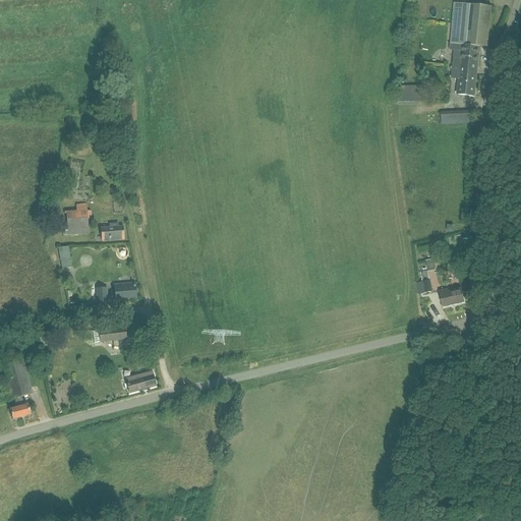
[(454,3),(450,45),(479,47),(487,48),(491,7),(482,6),(471,5),(454,3)]
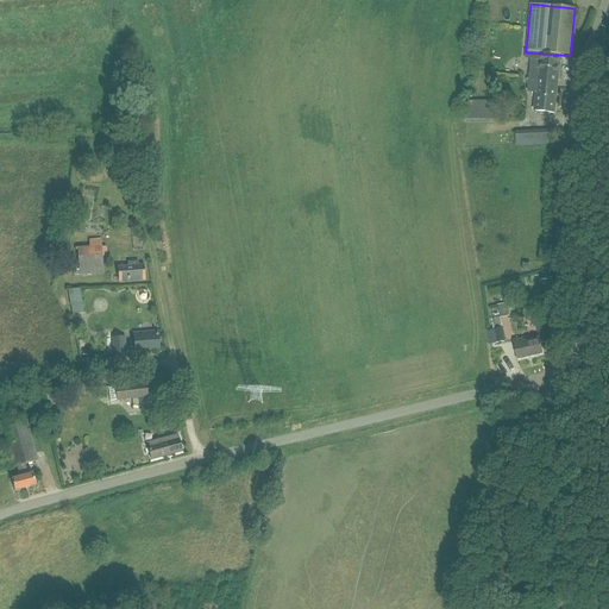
[(526,52),(525,58),(533,60),(533,62),(529,92),(537,93),(537,94),(535,111),(542,112),(554,113),(560,55),(526,52)]
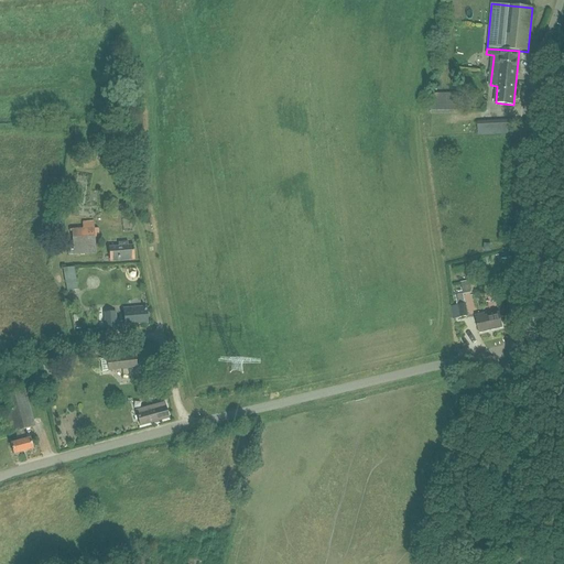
[(477,138),(507,138),(507,129),(477,130),(477,138)]
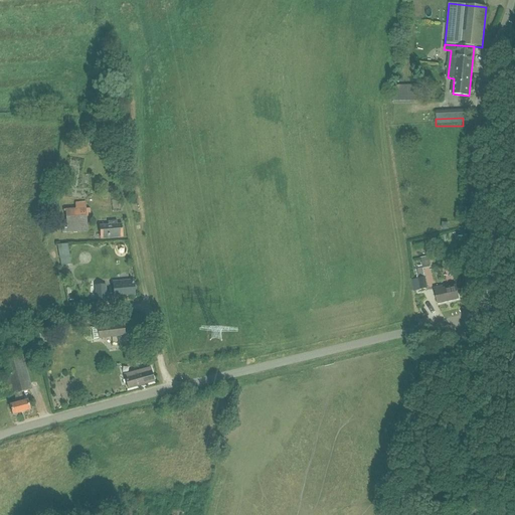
[(108,194),(117,193),(116,185),(107,186),(108,194)]
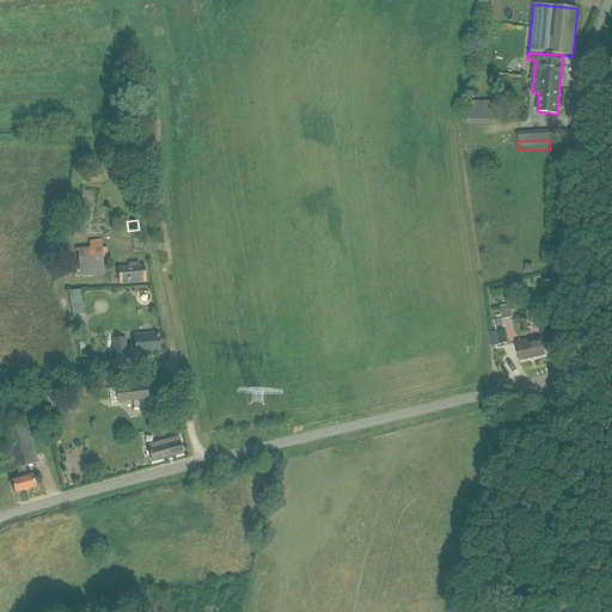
[(79,249),(79,267),(74,267),(74,277),(104,275),(103,258),(108,257),(106,248),(102,248),(102,240),(90,240),(91,248),(79,249)]
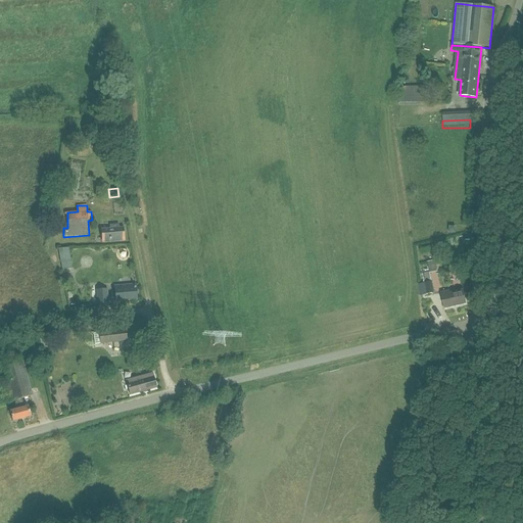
[(101,229),(102,242),(125,241),(124,228),(120,228),(119,225),(109,225),(110,229),(101,229)]
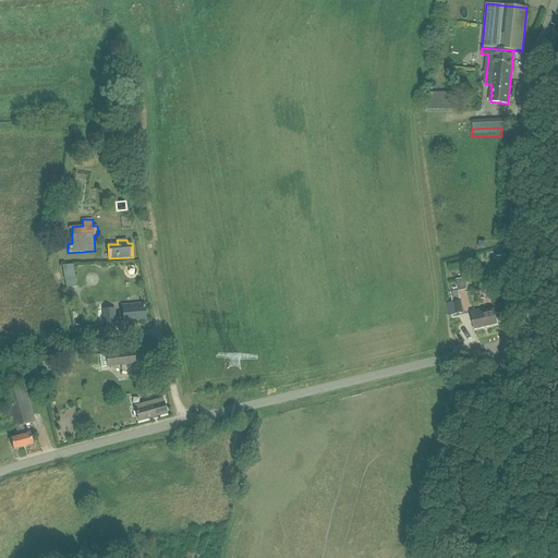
[(65,281),(67,288),(76,287),(73,264),(62,266),(64,281),(65,281)]
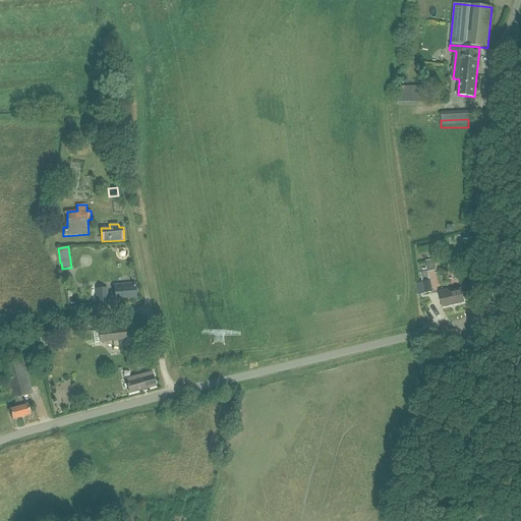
[(435,271),(432,259),(426,261),(428,271),(420,273),(422,282),(416,284),(419,295),(432,292),(428,272),(435,271)]
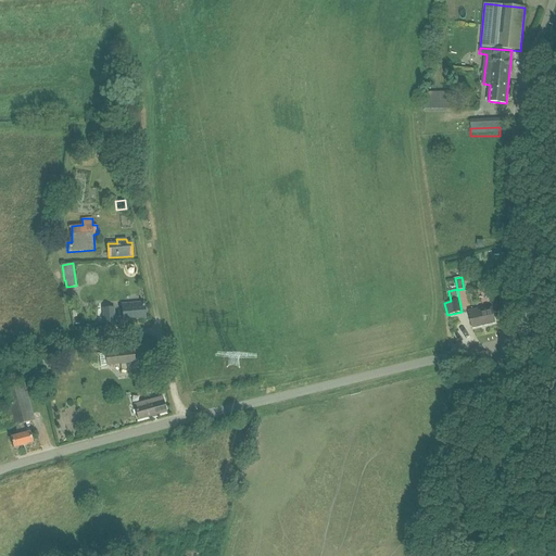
[(123,320),(135,319),(146,318),(143,303),(121,305),(123,320)]
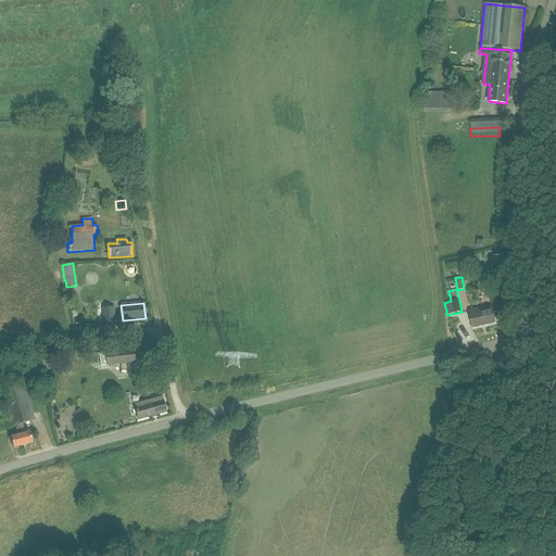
[(103,321),(103,324),(115,323),(114,307),(102,308),(97,310),(98,323),(103,321)]
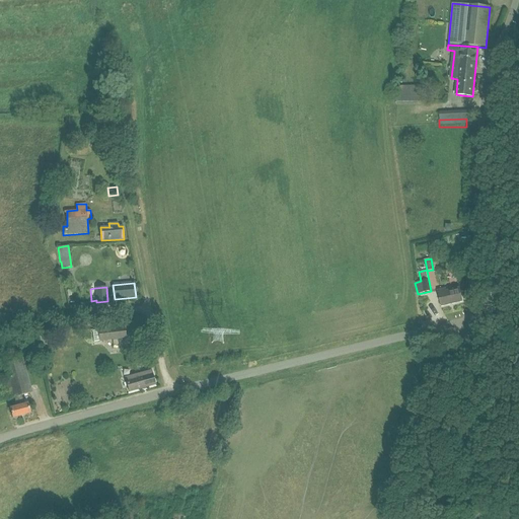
[(438,293),(439,297),(440,299),(441,306),(463,302),(460,288),(447,291),(446,291),(446,288),(437,290),(438,293)]
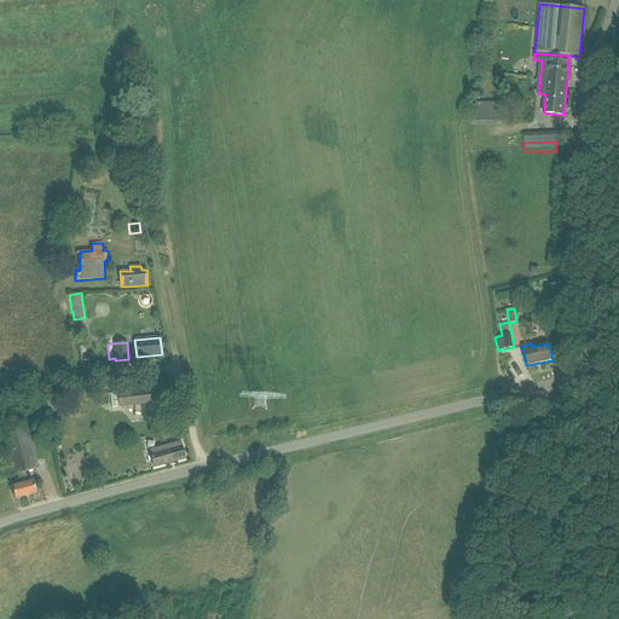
[(508,356),(512,363),(521,358),(519,352),(508,356)]
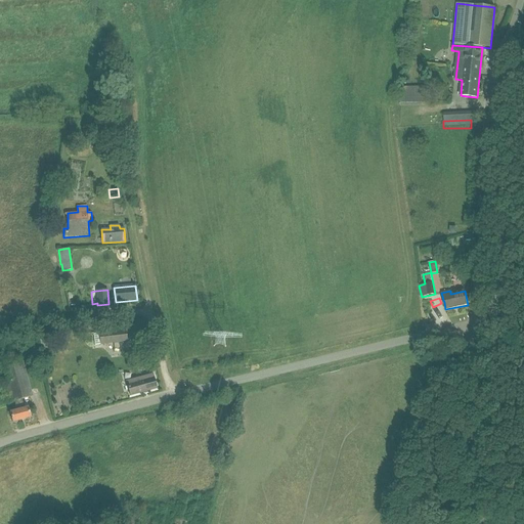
[(93,334),(95,345),(127,341),(126,331),(93,334)]
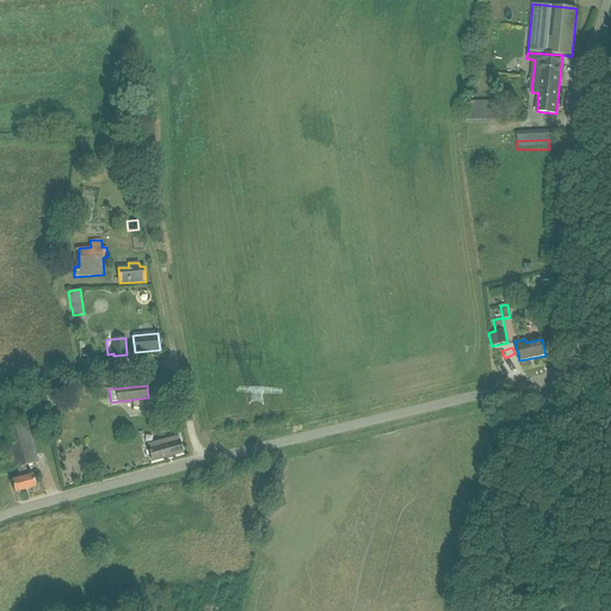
[(57,411),(54,395),(47,396),(50,413),(57,411)]
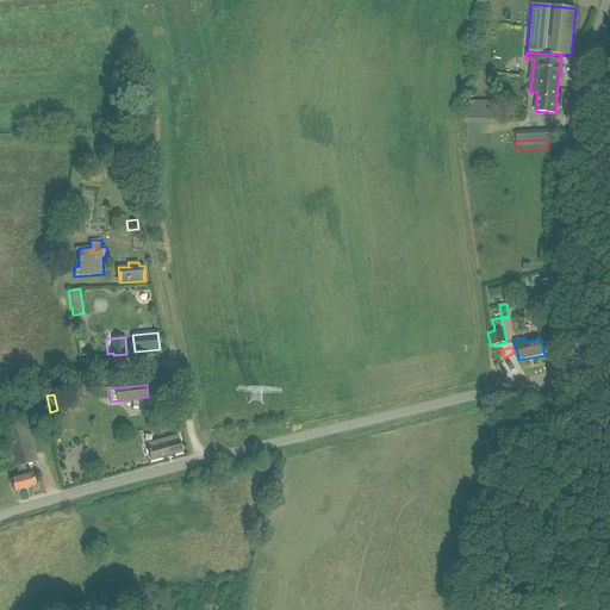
[(26,423),(0,429),(0,435),(8,470),(17,467),(26,465),(36,462),(26,423)]
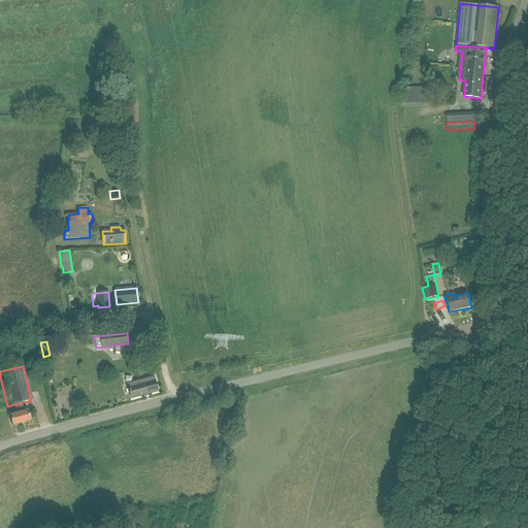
[(127,385),(129,389),(131,399),(158,392),(154,377),(127,385)]
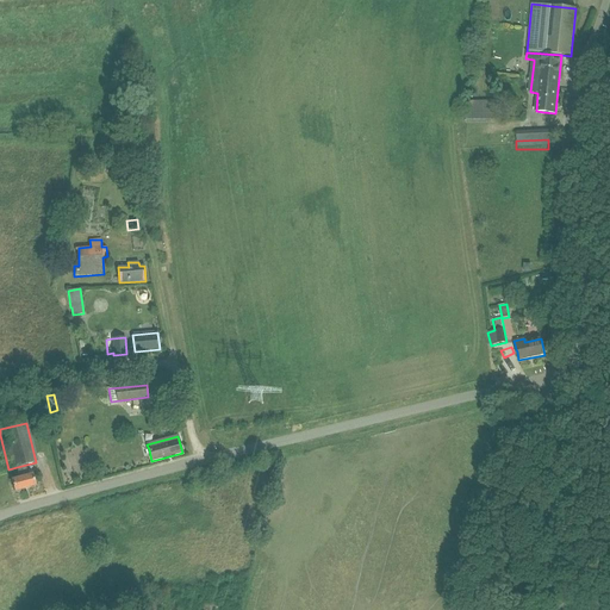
[(19,478),(12,480),(14,492),(36,486),(33,474),(29,475),(26,465),(17,467),(19,478)]
